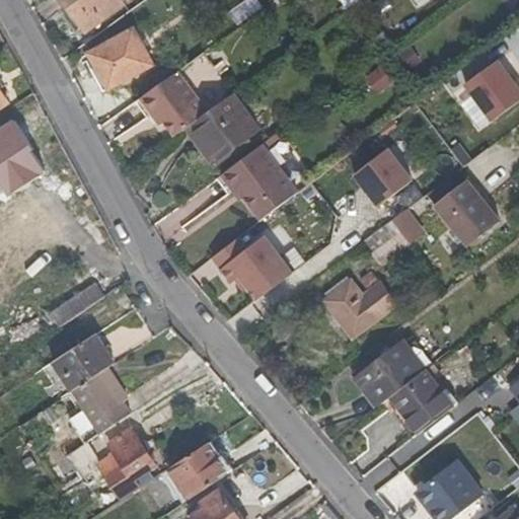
[(120,0),(63,0),(84,30),(124,6),(120,0)]
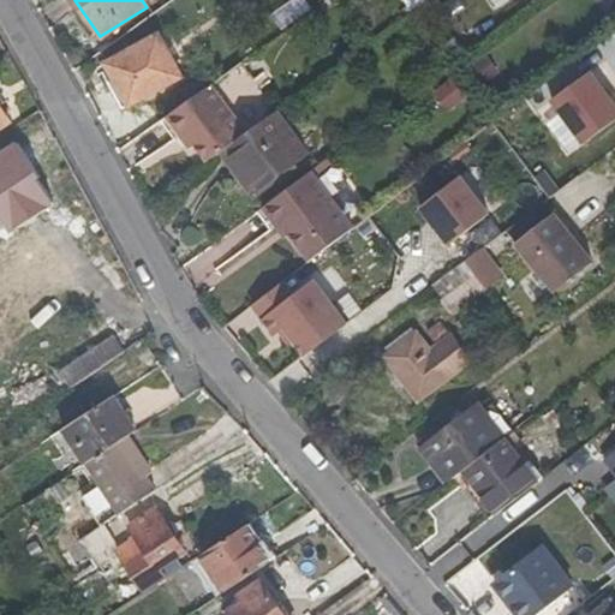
[(107,64),(131,109),(183,78),(159,35),(107,64)]
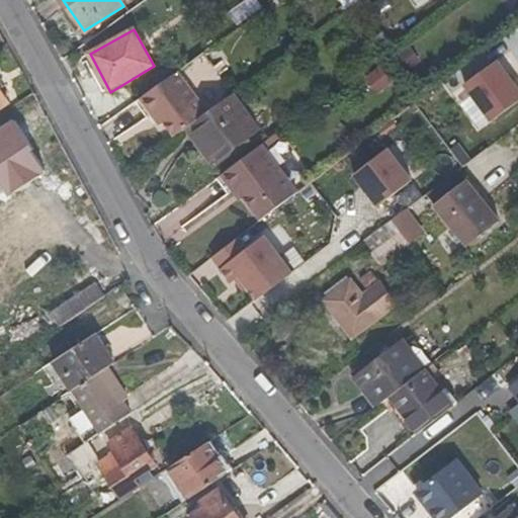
[(490,121),(517,99),(517,92),(494,61),(461,84),(490,121)]
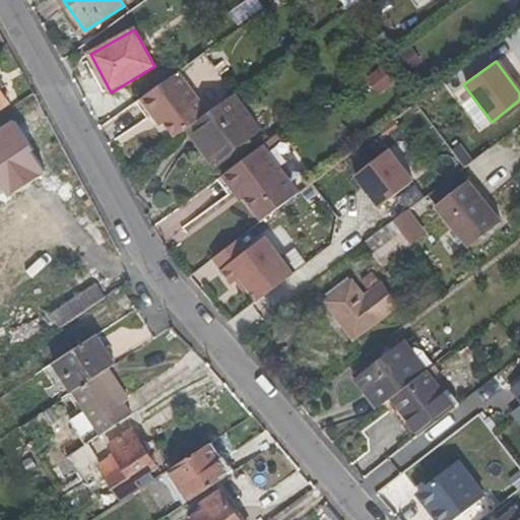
[(380,66),(365,81),(380,95),(395,80),(380,66)]
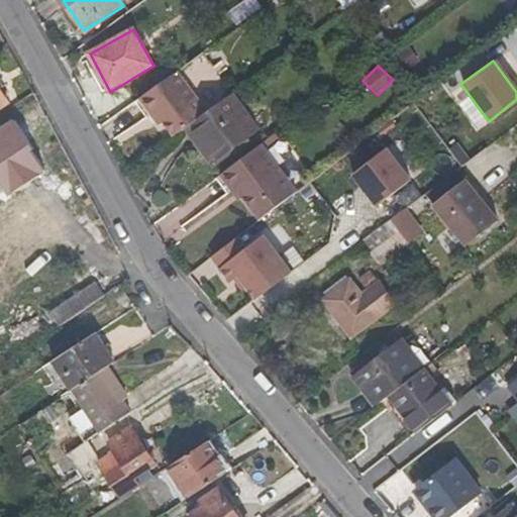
[(177,74),(140,100),(152,116),(157,113),(176,137),(183,132),(208,114),(177,74)]
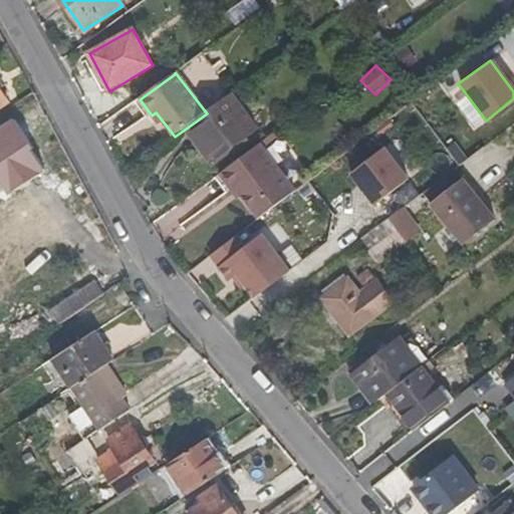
[(182,132),(209,168),(258,132),(231,95),(207,113),(182,132)]
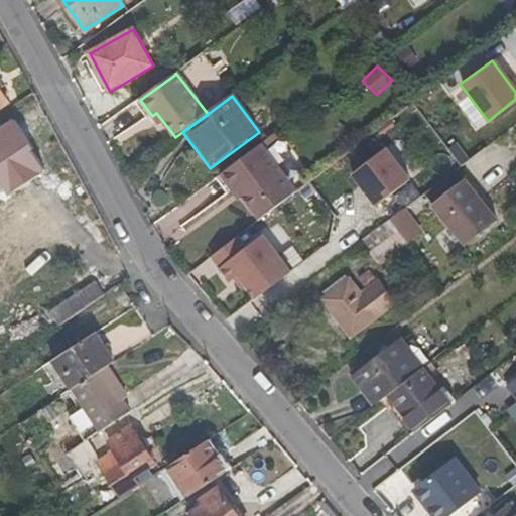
[(156,113),(152,116),(160,126),(164,123),(156,113)]
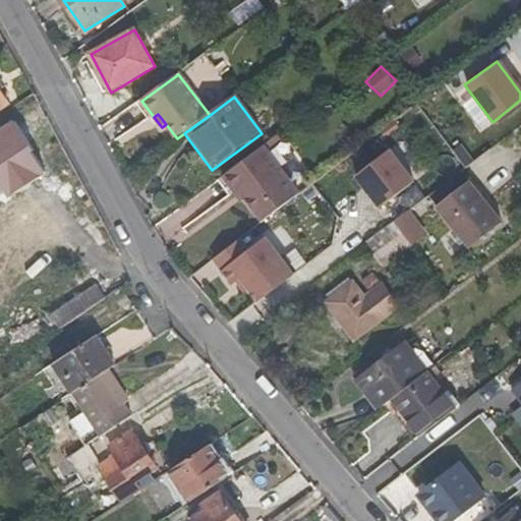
[(0,178),(9,192),(46,169),(33,149),(36,148),(16,118),(0,128),(0,178)]
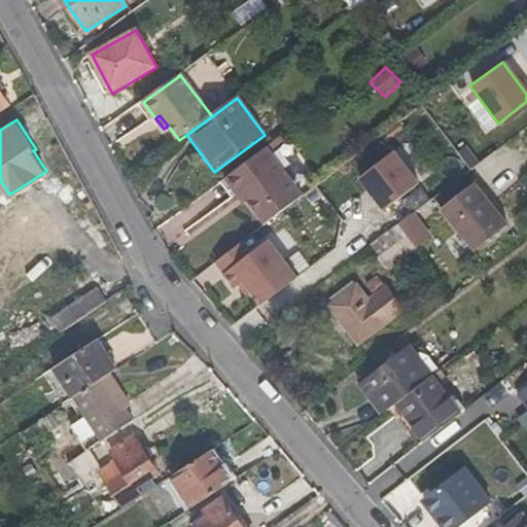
[(266,224),(303,197),(294,186),(267,149),(225,180),(238,197),(243,191),(250,202),(258,213),(266,224)]
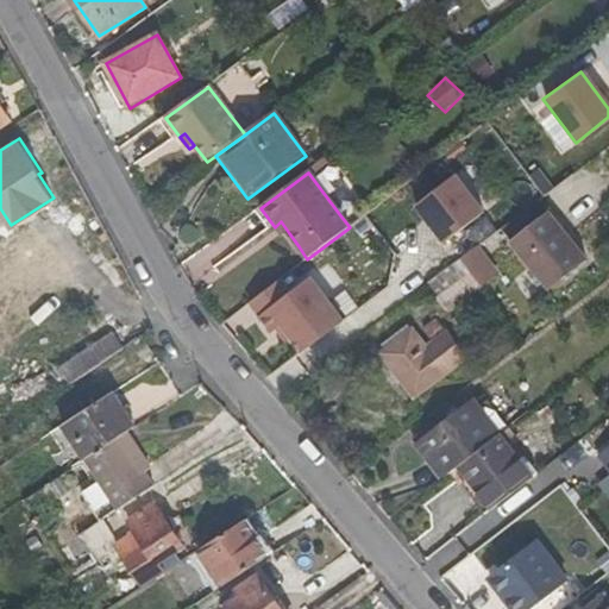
[(444,244),(483,213),(454,176),(415,206),(444,244)]
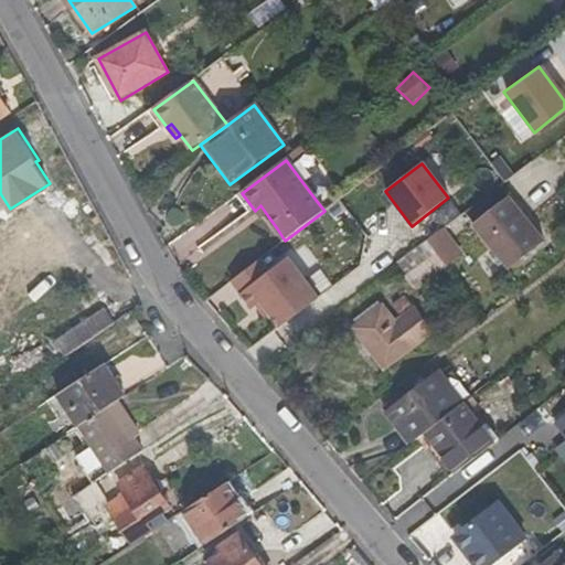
[(473,222),(509,195),(500,184),(465,212),(473,222)]
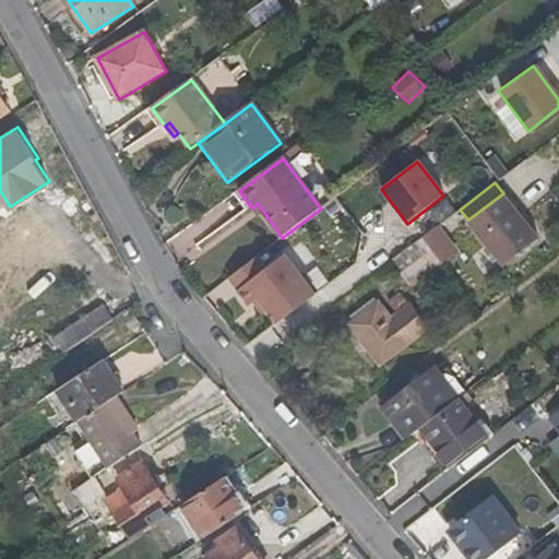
[(539,237),(503,193),(468,219),(503,264),(539,237)]
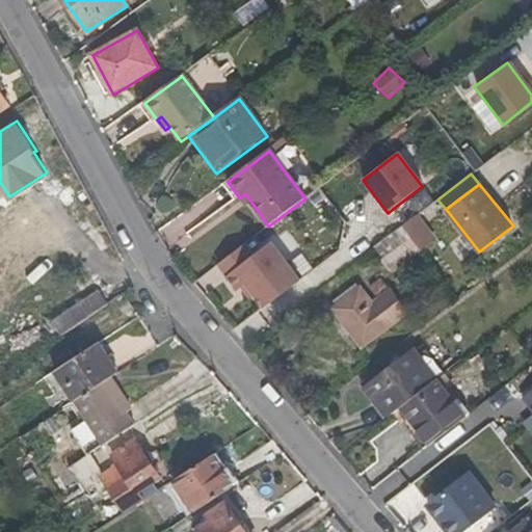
[(246,208),(253,204),(245,193),(240,198),(246,208)]
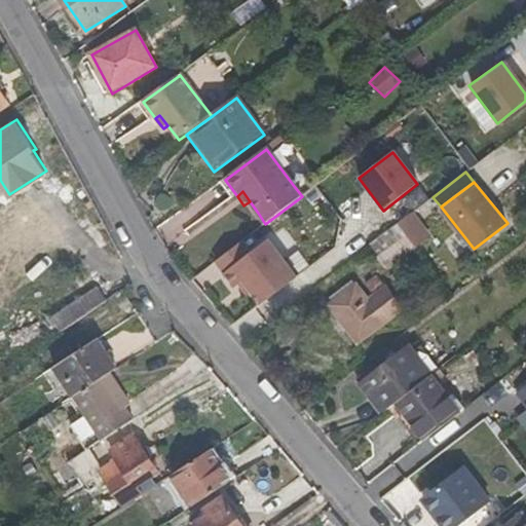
[(400,223),(384,234),(392,246),(407,233),(400,223)]
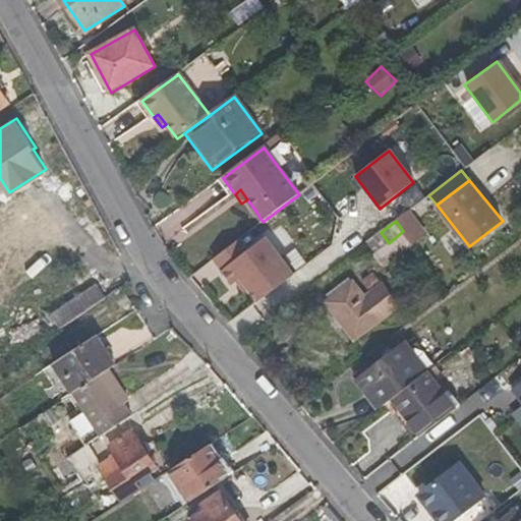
[(357,249),(365,261),(389,243),(381,232),(357,249)]
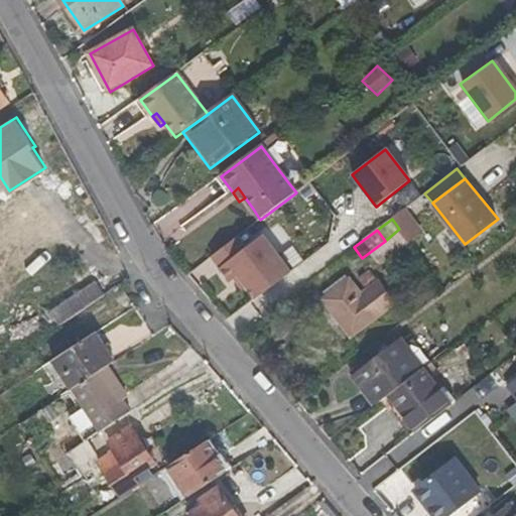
[(255,299),(290,274),(261,236),(219,269),(229,282),(238,276),(255,299)]
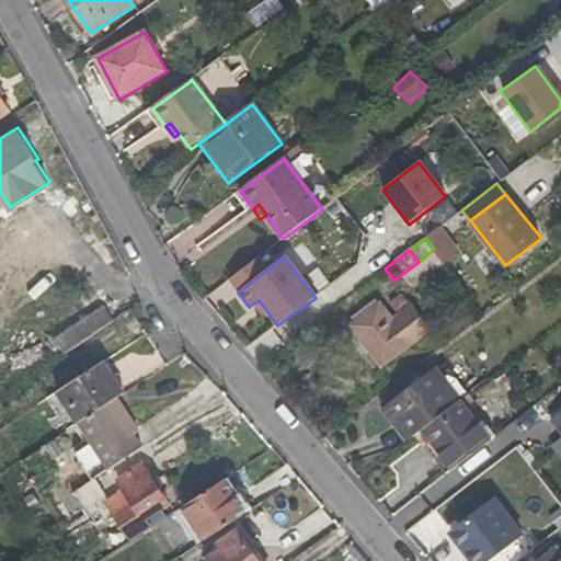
[(352,325),(384,365),(431,330),(405,296),(391,306),(400,317),(395,321),(381,302),(378,305),(375,300),(354,315),(358,320),(352,325)]
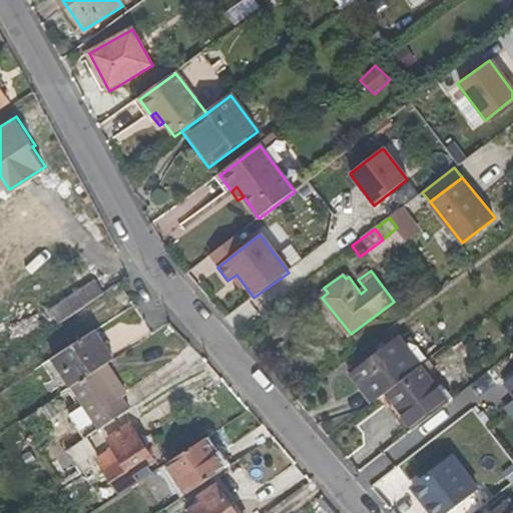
[(60,327),(104,297),(93,283),(50,311),(60,327)]
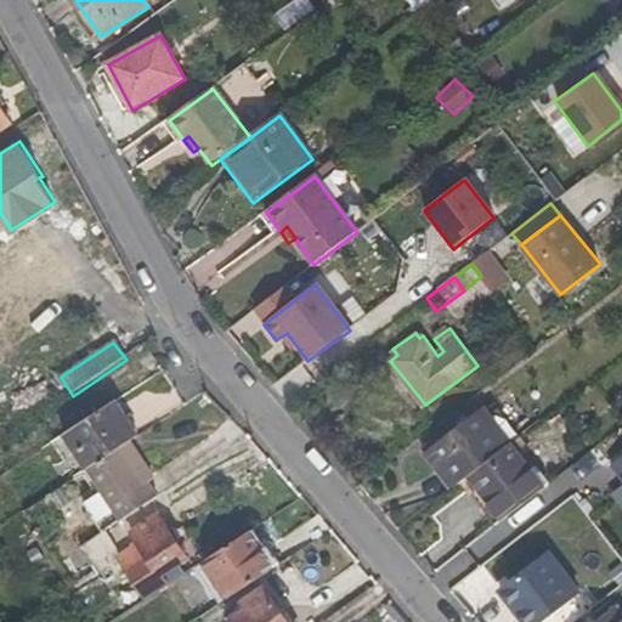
[(130,442),(140,436),(118,403),(69,435),(91,469),(123,447),(130,442)]
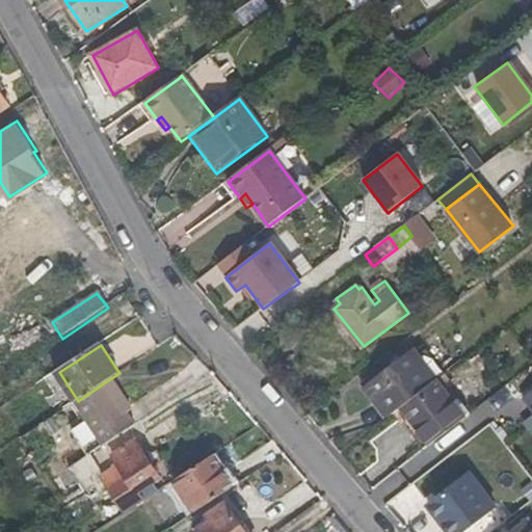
[(404,403),(441,376),(418,348),(390,368),(387,365),(368,377),(372,383),(369,386),(390,415),(404,403)]
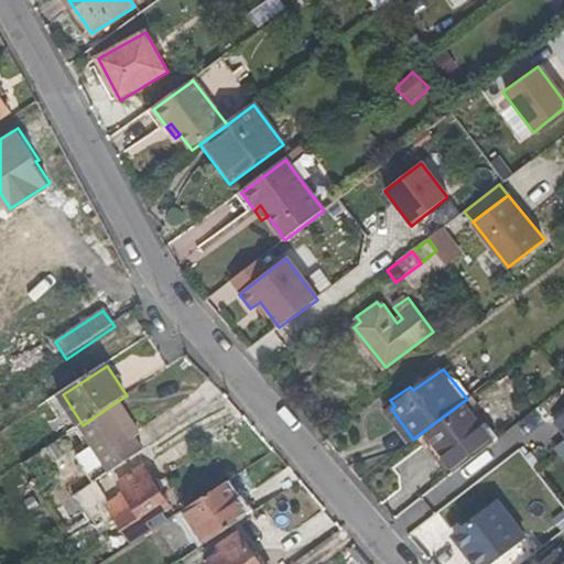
[(467,399),(429,427),(461,470),(479,456),(499,440),(467,399)]
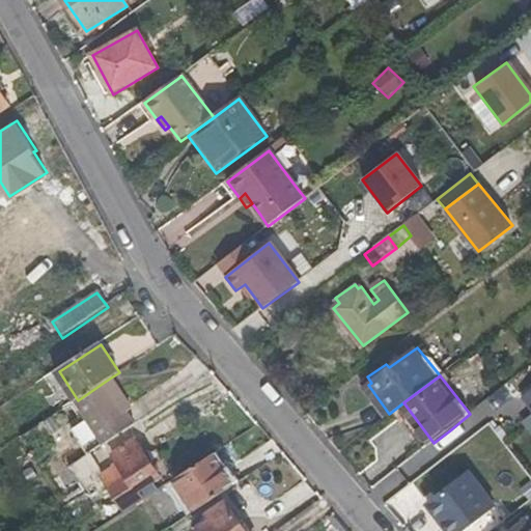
[(132,424),(124,412),(105,382),(78,400),(76,401),(103,443),(132,424)]
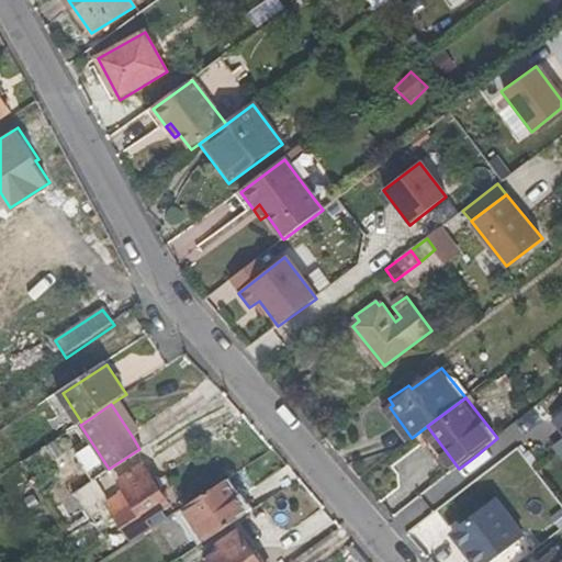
[(168,504),(143,465),(117,481),(132,502),(112,515),(127,539),(148,526),(144,519),(168,504)]
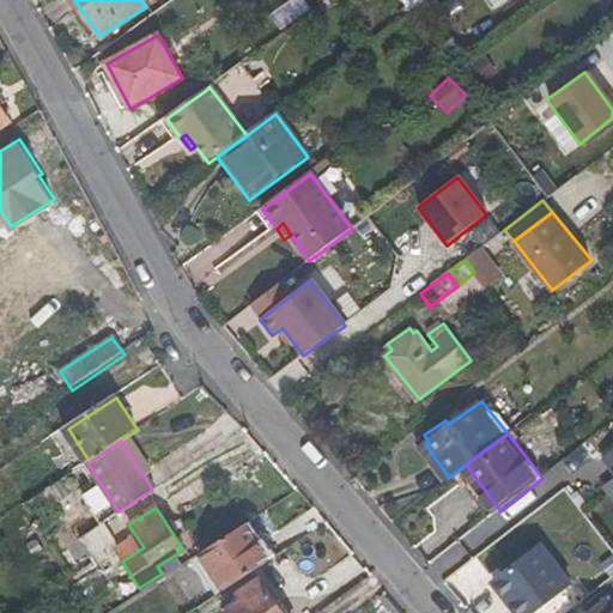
[(78,538),(89,554),(113,539),(101,522),(78,538)]
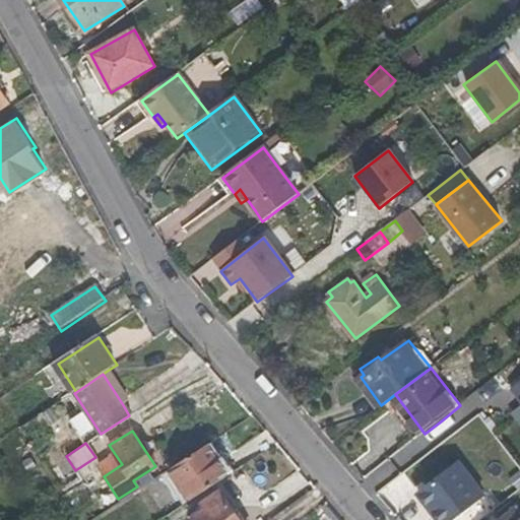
[(205,446),(170,469),(190,501),(226,476),(205,446)]
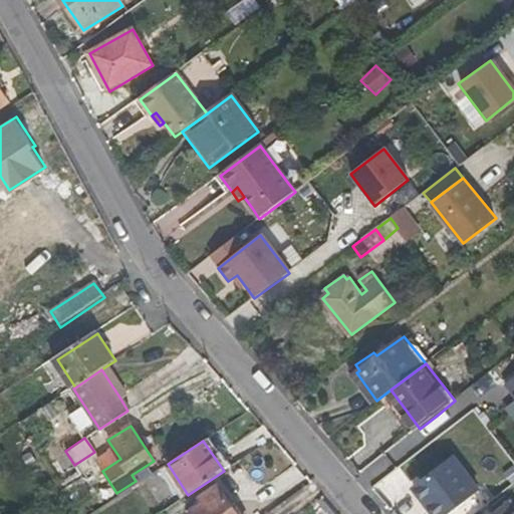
[(434,513),(447,513),(462,503),(481,490),(457,458),(416,489),(434,513)]
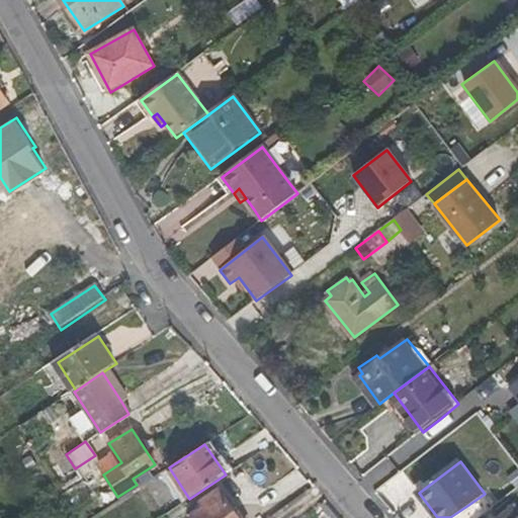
[(37,482),(45,493),(68,480),(61,466),(37,482)]
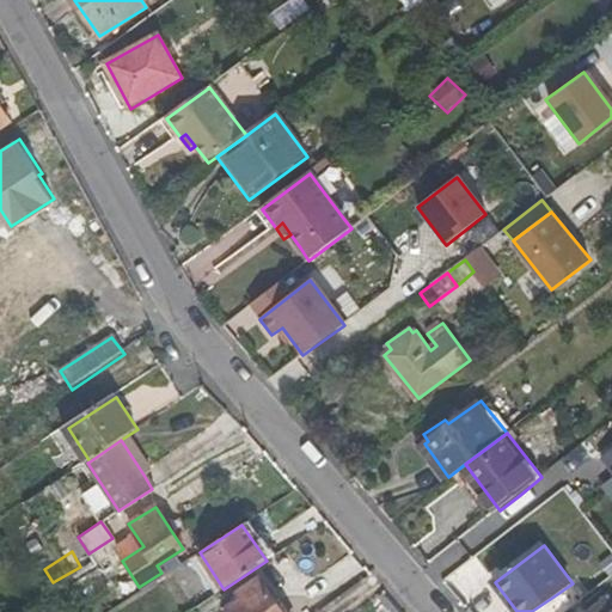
[(281,611),(261,582),(239,595),(244,601),(228,611),(281,611)]
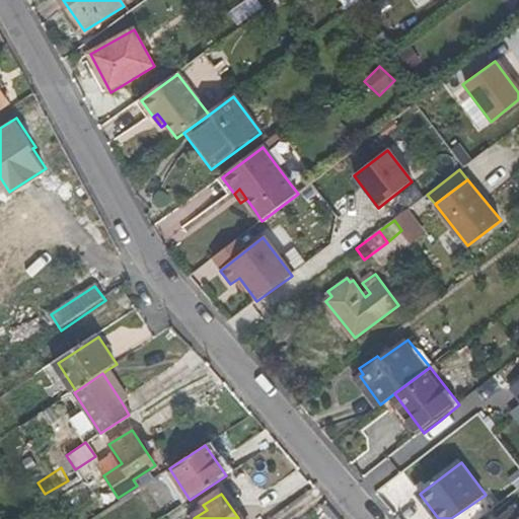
[(491,502),(486,495),(466,508),(472,515),(491,502)]
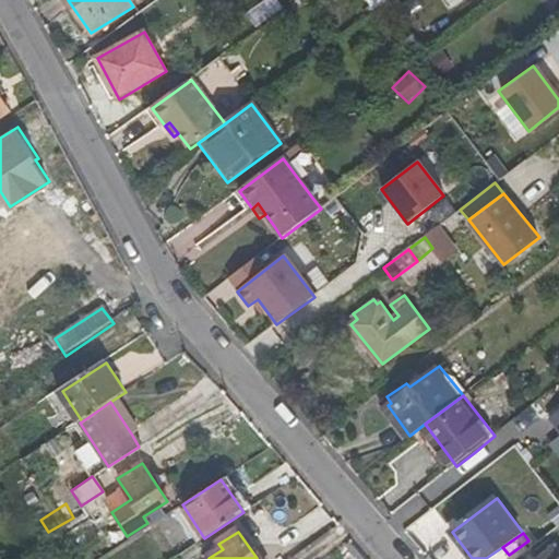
[(558,558),(558,552),(555,548),(540,558),(558,558)]
